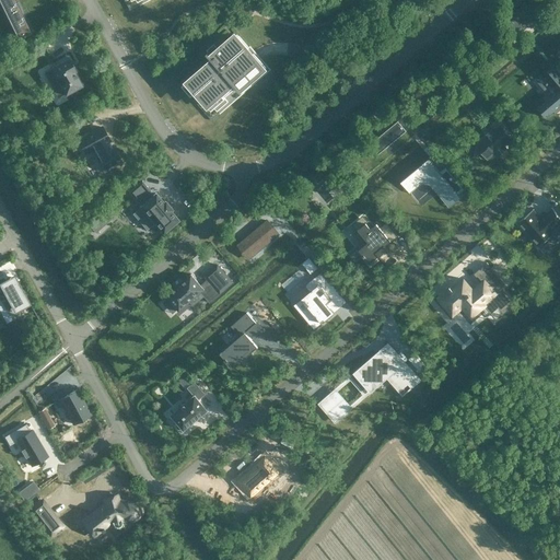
[(14,0),(0,0),(0,3),(18,39),(31,33),(14,0)]
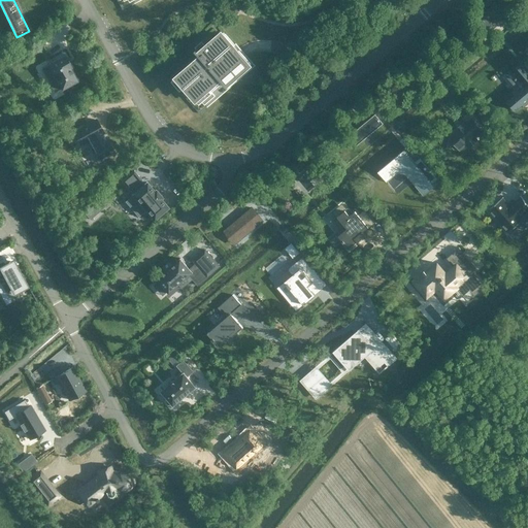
[(117,0),(123,9),(131,5),(131,4),(139,0),(117,0)]
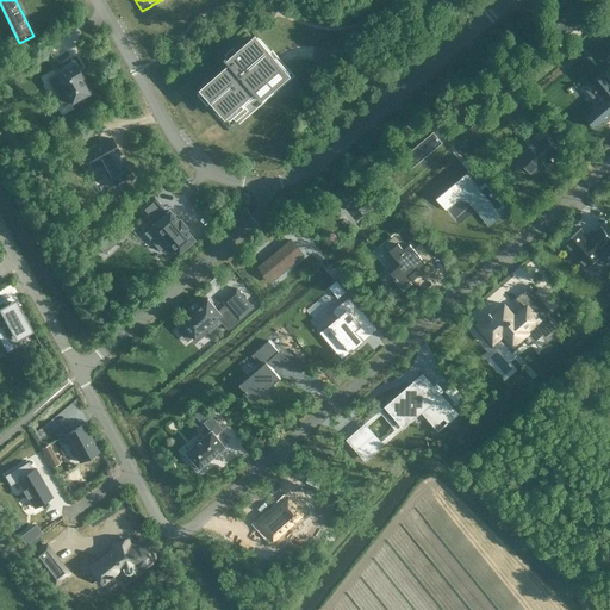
[(564,11),(552,20),(561,31),(573,22),(564,11)]
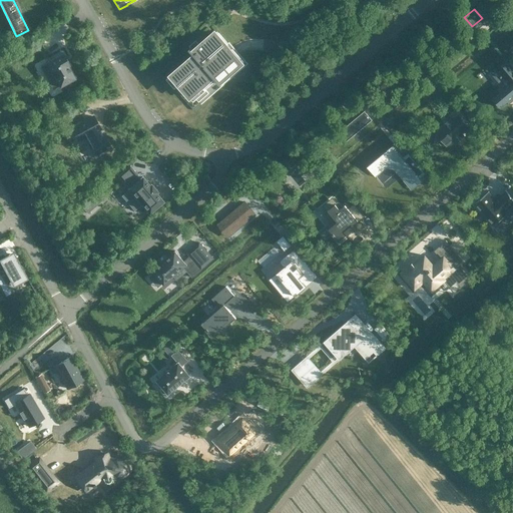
[(192,53),(164,77),(193,110),(200,104),(245,65),(234,52),(227,44),(226,44),(216,33),(205,42),(203,40),(204,40),(203,39),(198,43),(198,44),(192,49),(190,47),(189,48),(192,53)]
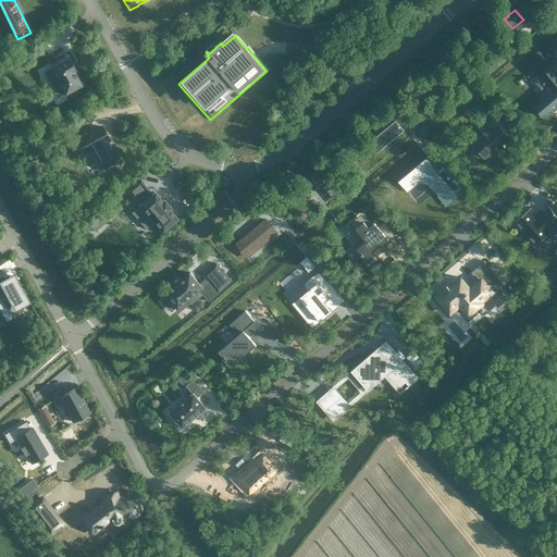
[(34,48),(35,50),(38,56),(42,53),(38,46),(34,48)]
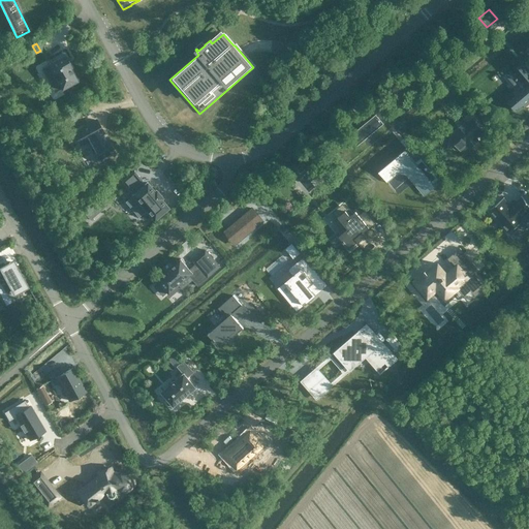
[(65,56),(48,65),(57,81),(51,84),(55,92),(61,89),(62,90),(78,82),(70,68),(72,67),(65,56)]
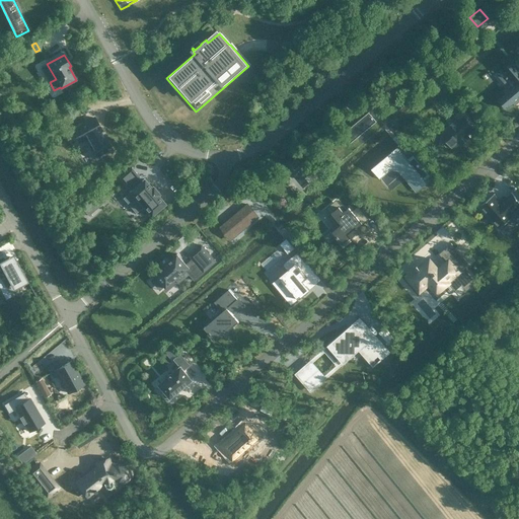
[(498,74),(503,81),(506,78),(507,79),(509,77),(515,85),(499,98),(498,99),(498,100),(499,99),(506,107),(505,108),(506,108),(517,99),(518,100),(518,98),(518,67),(513,60),(513,61),(498,74)]
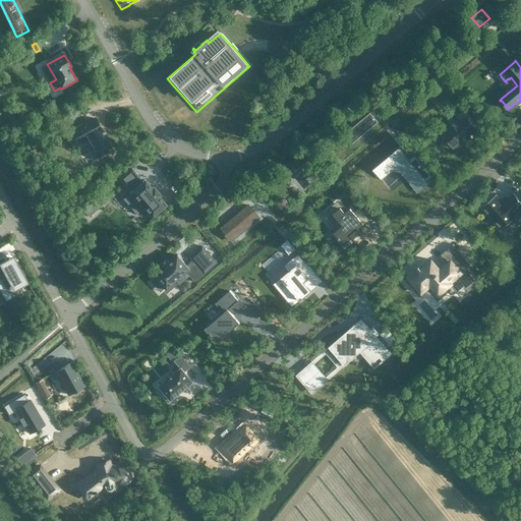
[(423,64),(418,68),(426,78),(432,74),(436,78),(441,73),(432,63),(426,68),(423,64)]
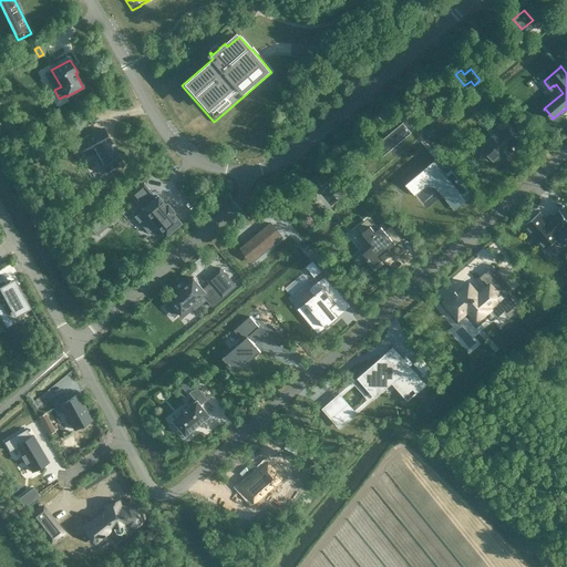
[(403,123),(374,146),(382,156),(411,133),(403,123)]
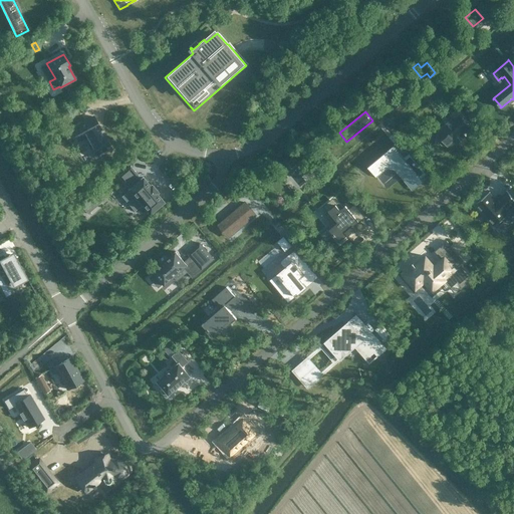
[(437,134),(436,140),(442,146),(447,146),(449,145),(454,141),(457,144),(465,137),(462,134),(469,127),(459,115),(453,120),(452,120),(451,119),(442,126),(443,129),(437,134)]
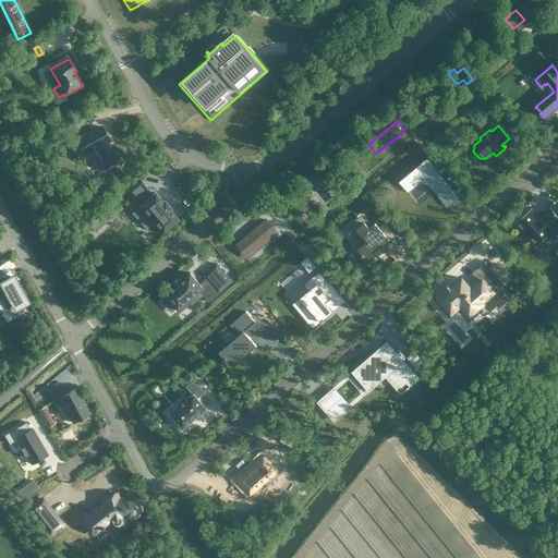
[(100,126),(77,140),(85,153),(94,148),(98,156),(96,157),(105,170),(120,161),(100,126)]
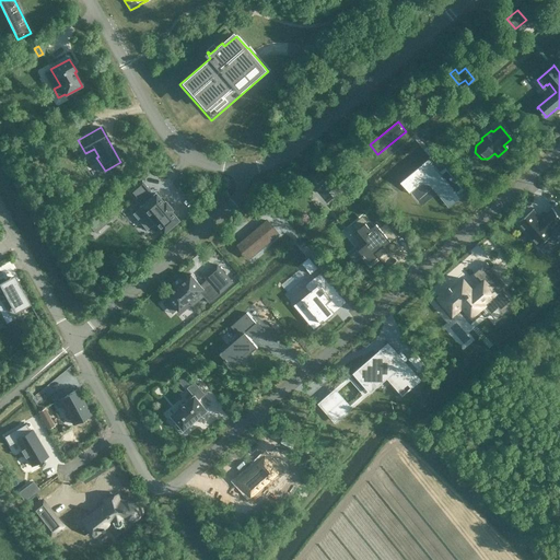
[(429,159),(400,183),(407,190),(422,178),(429,178),(451,206),(461,197),(457,193),(462,188),(446,170),(442,174),(429,159)]
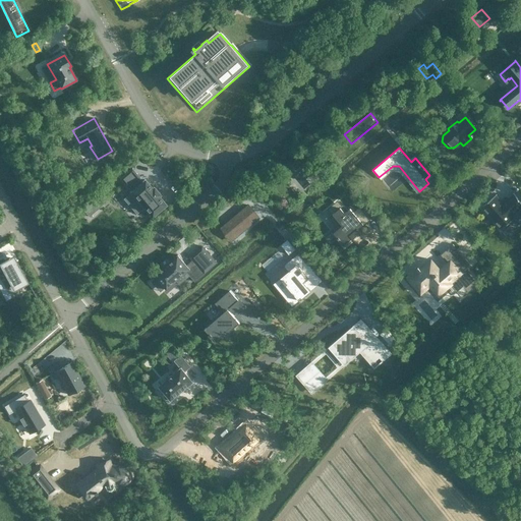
[(131,169),(120,178),(128,187),(129,187),(131,190),(130,192),(131,193),(124,199),(136,214),(143,208),(152,217),(166,205),(159,196),(160,194),(154,187),(152,188),(145,179),(141,182),(138,179),(139,178),(131,169)]
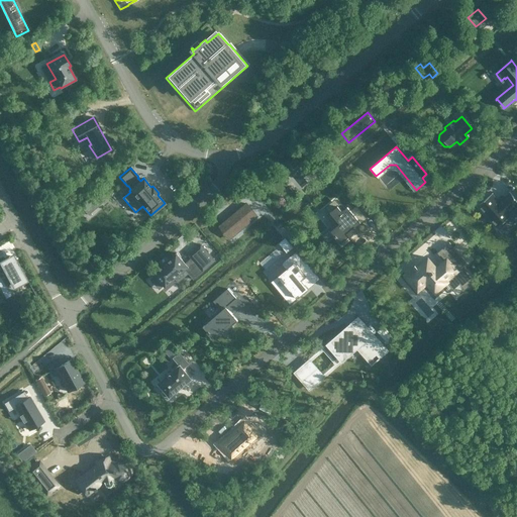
[(492,193),(478,206),(479,206),(497,227),(496,227),(497,228),(510,216),(514,220),(516,216),(516,200),(509,192),(509,193),(499,202),(492,194),(493,193),(492,193)]
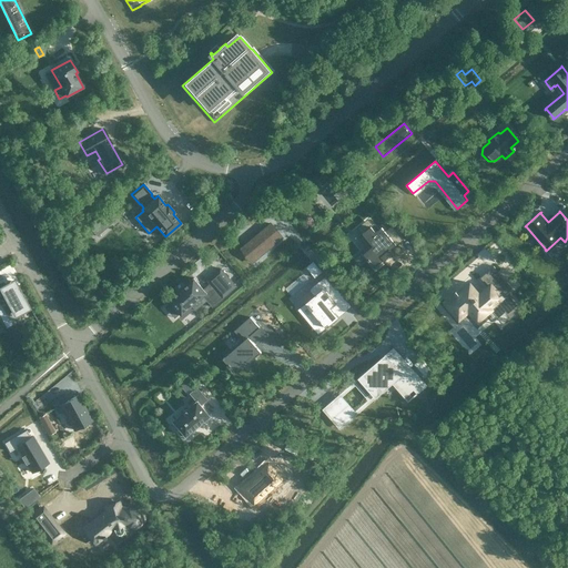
[(108,215),(92,230),(98,236),(114,223),(108,215)]
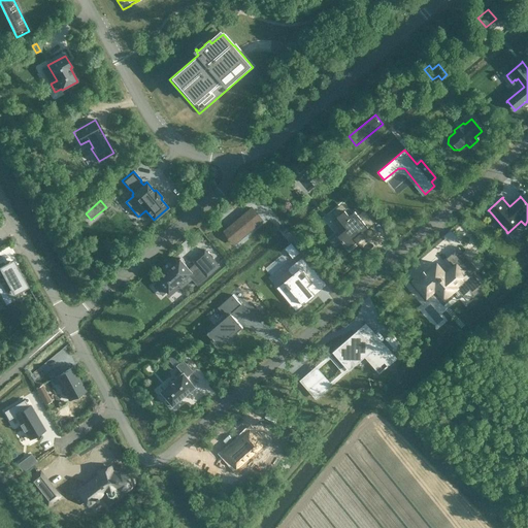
[(252,208),(228,228),(238,240),(246,233),(245,232),(252,226),(250,223),(258,216),(252,208)]
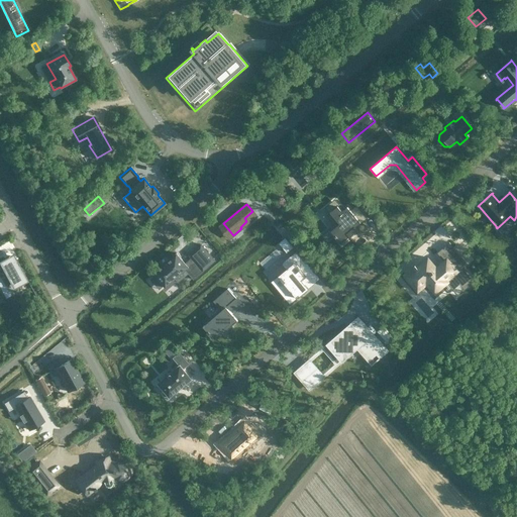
[(329,229),(322,234),(327,240),(334,234),(335,236),(334,236),(336,238),(341,243),(349,236),(350,236),(349,235),(352,233),(350,230),(360,222),(347,207),(343,210),(339,205),(326,215),(327,216),(330,214),(338,225),(331,231),(329,229)]
